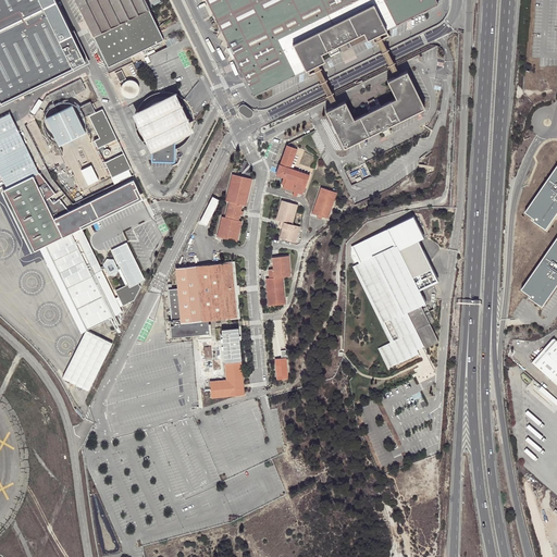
[(0,0),(0,102),(85,61),(54,0),(0,0)]
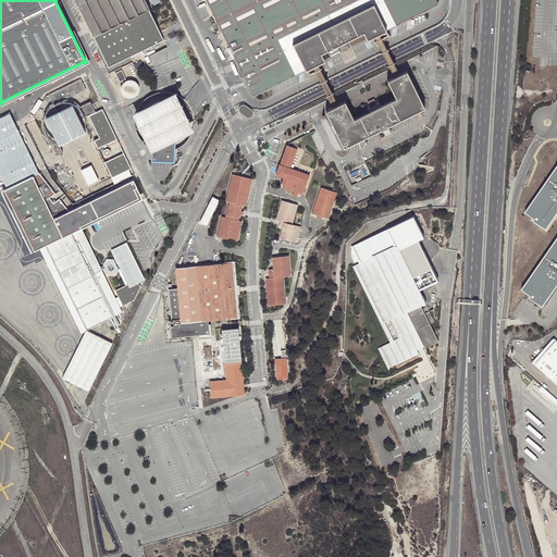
[(162,40),(144,0),(76,0),(107,66),(162,40)]
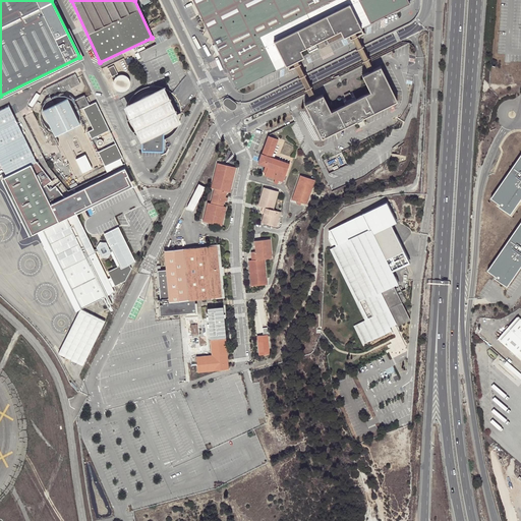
[(190,0),(235,90),(283,63),(291,60),(297,57),(299,55),(296,49),(311,41),(314,48),(326,43),(323,36),(337,29),(340,36),(348,32),(352,30),(408,3),(406,0),(190,0)]
